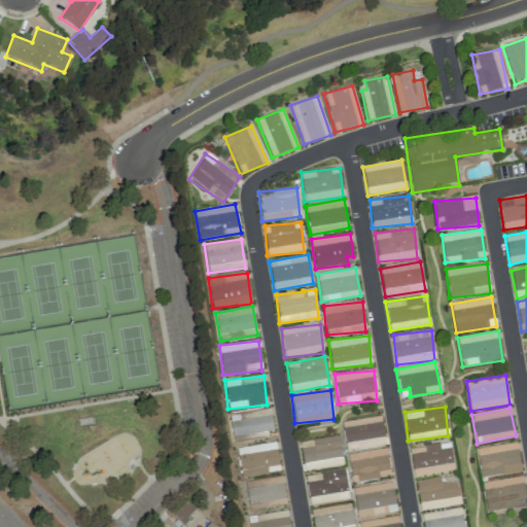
[(273,430),(271,409),(231,414),(233,437),(264,433),(264,431),(273,430)]
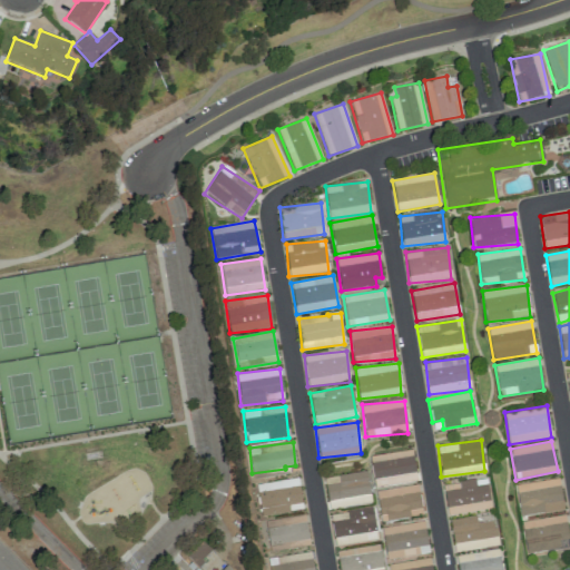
[(418,480),(412,450),(370,457),(375,488),(418,480)]
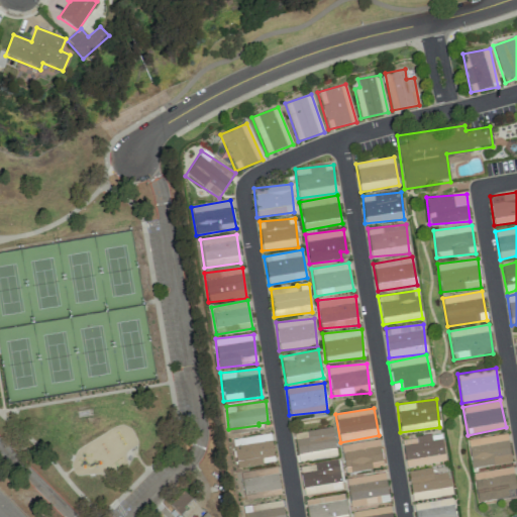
[(298,461),(336,456),(333,428),(294,432),(298,461)]
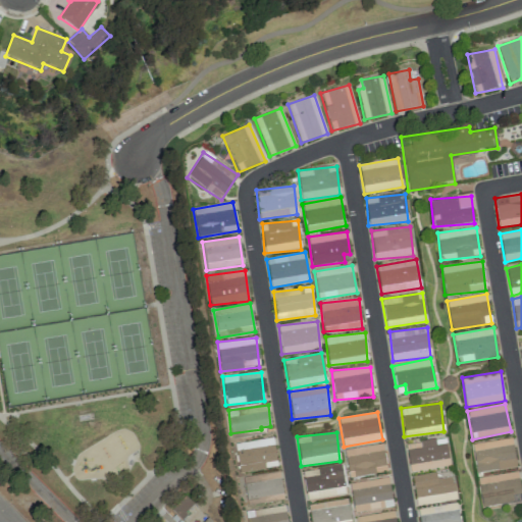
[(235,444),(240,473),(277,467),(272,437),(235,444)]
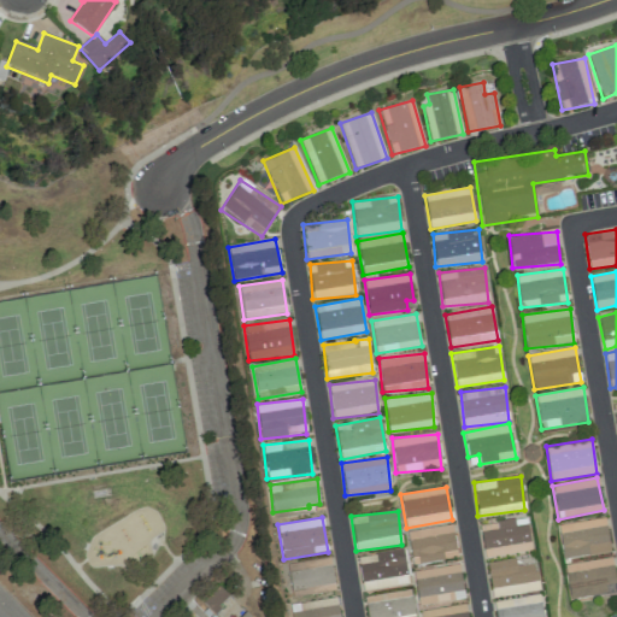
[(532,551),(527,517),(480,524),(485,558),(532,551)]
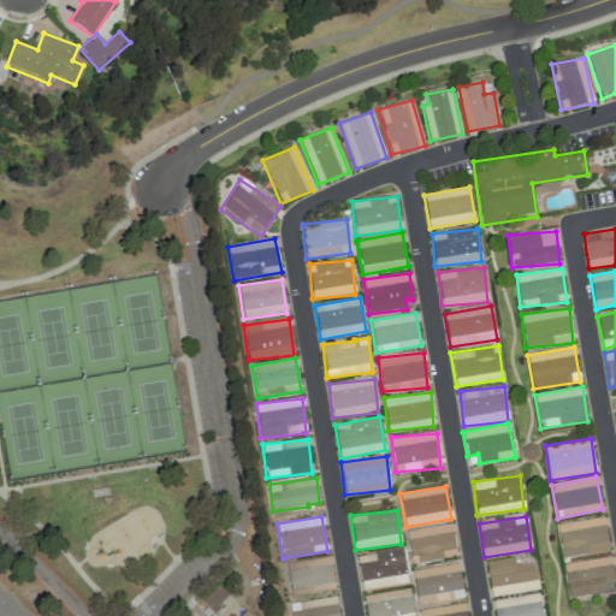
[(562,558),(609,551),(603,516),(557,525),(562,558)]
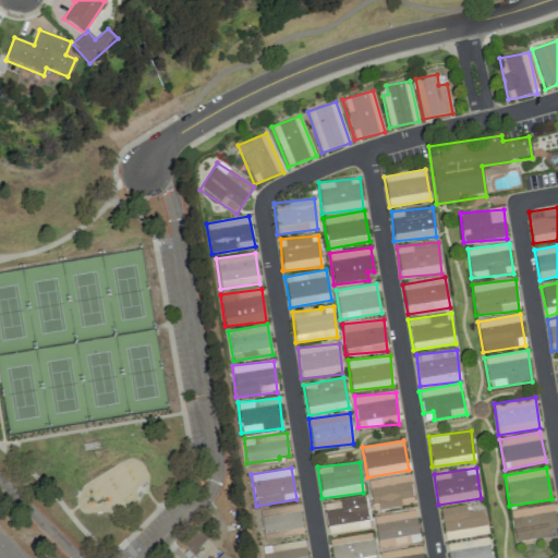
[(413,506),(410,475),(370,480),(372,510),(413,506)]
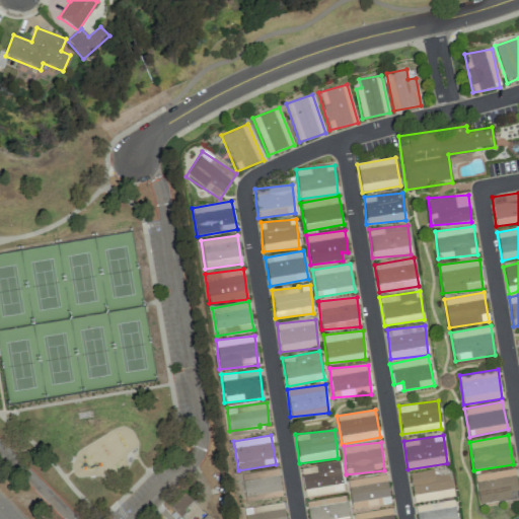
[(301,466),(304,496),(343,492),(340,463),(301,466)]
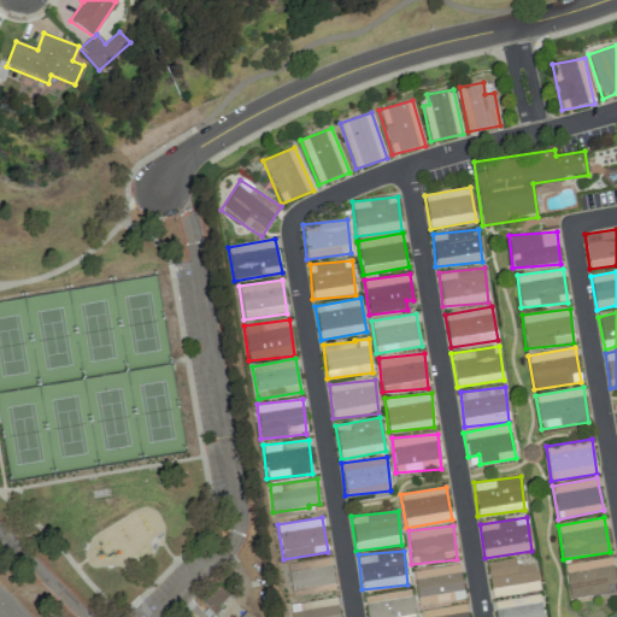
[(564,565),(570,600),(616,592),(616,589),(611,557),(564,565)]
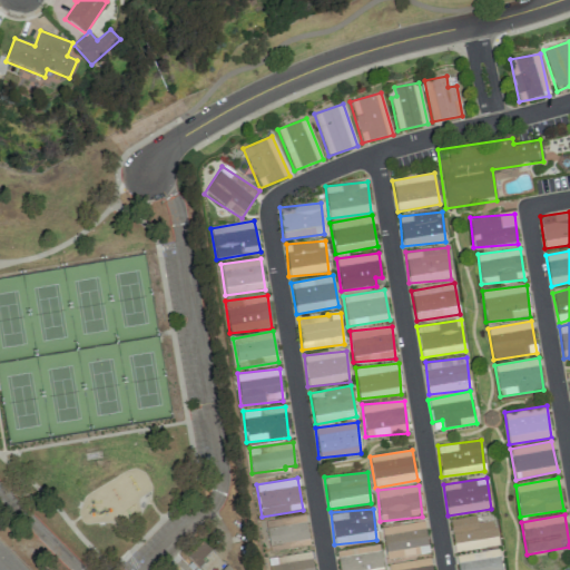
[(268,547),(285,544),(286,548),(308,546),(305,516),(265,520),(268,547)]
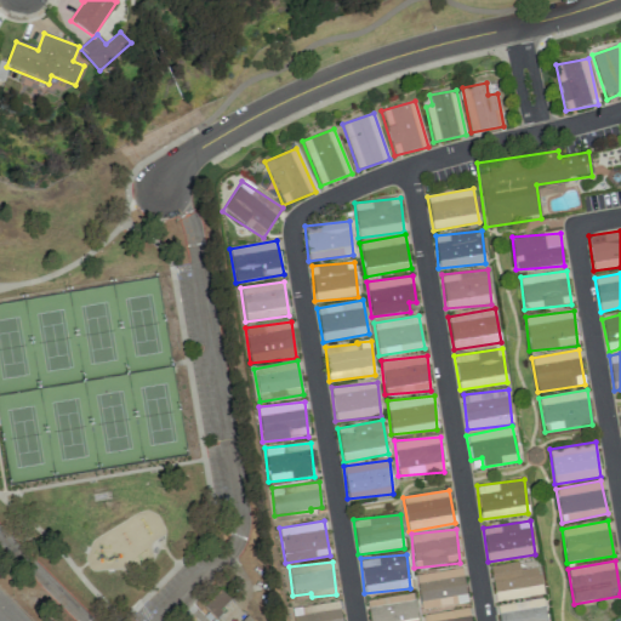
[(541,596),(539,567),(519,569),(518,563),(490,565),(495,600),(541,596)]
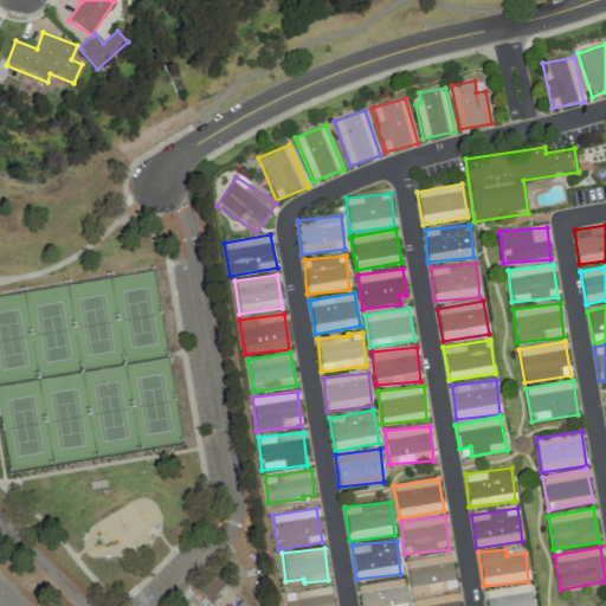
[(406,560),(411,595),(456,590),(451,555),(406,560)]
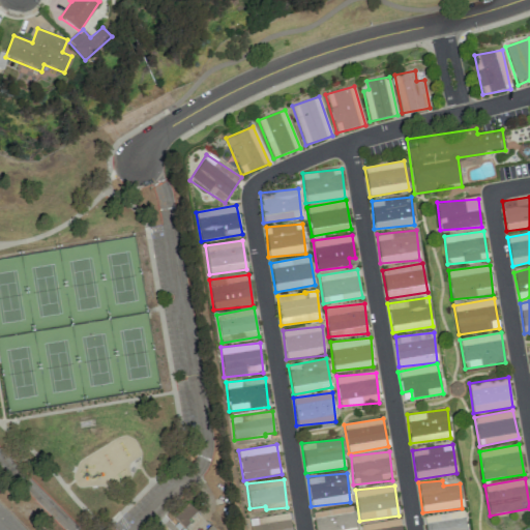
[(174,517),(182,526),(197,513),(188,503),(174,517)]
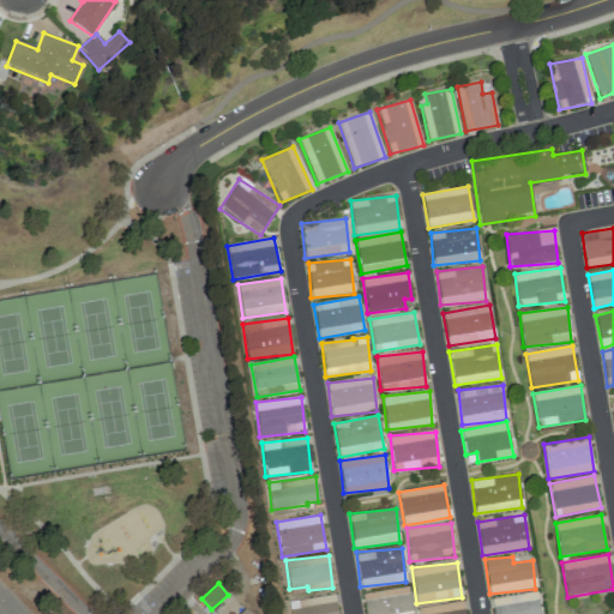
[(363,593),(365,613),(411,613),(409,588),(363,593)]
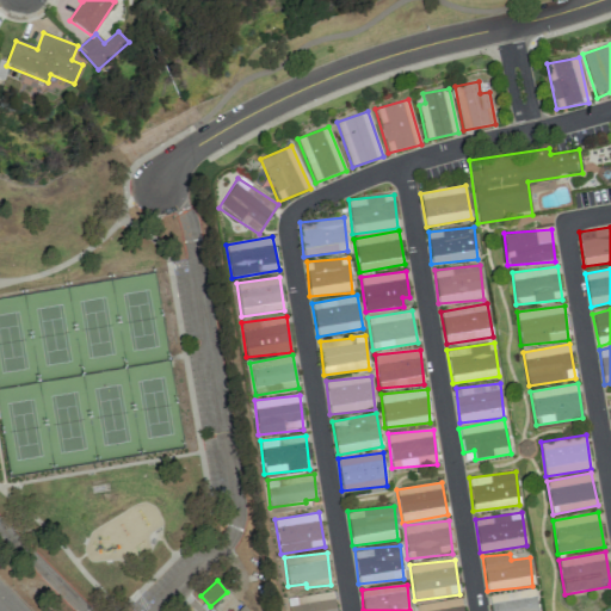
[(491,610),(537,610),(535,590),(489,594),(491,610)]
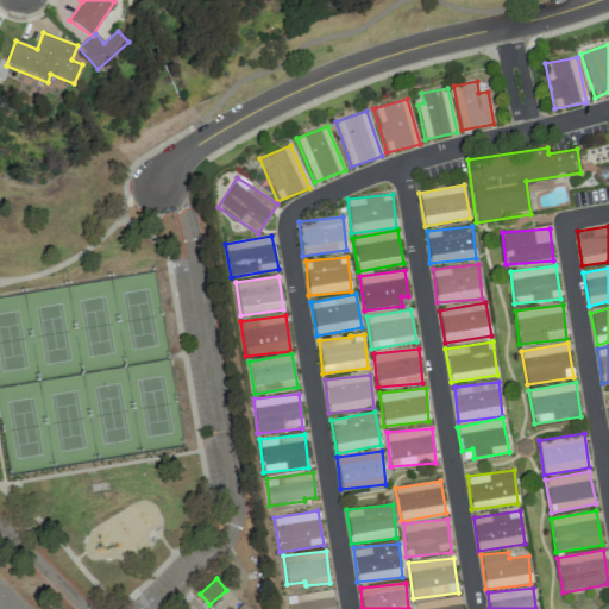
[(334,608),(331,589),(286,597),(288,608),(334,608)]
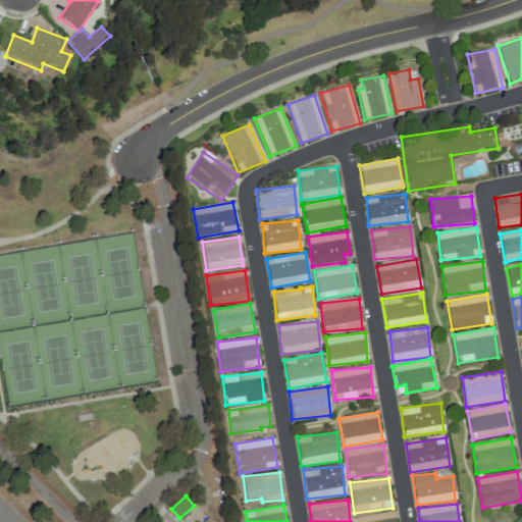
[(356,521),(396,521),(394,511),(356,517),(356,521)]
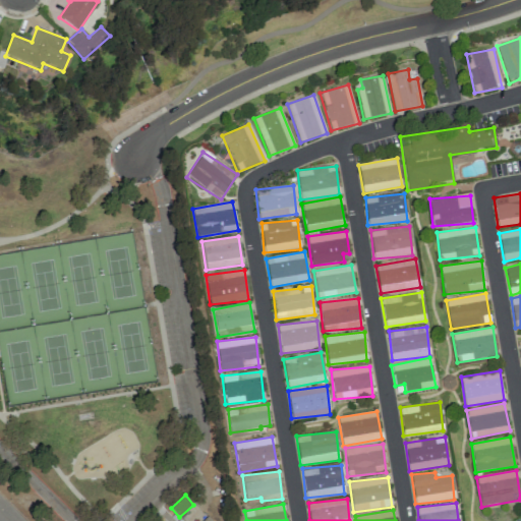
[(178,520),(180,520),(175,514),(171,517),(166,511),(158,518),(160,520),(178,520)]
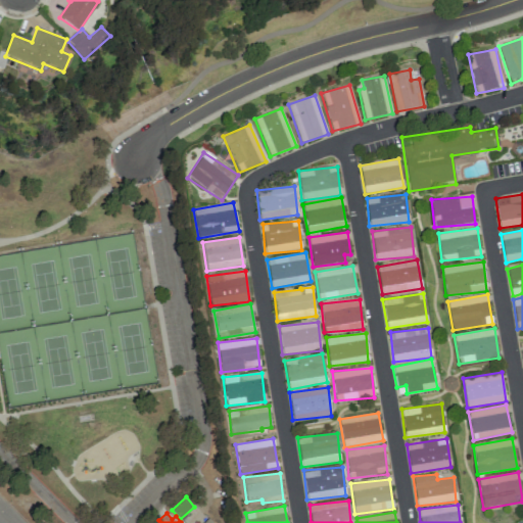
All buildings are outlined.
